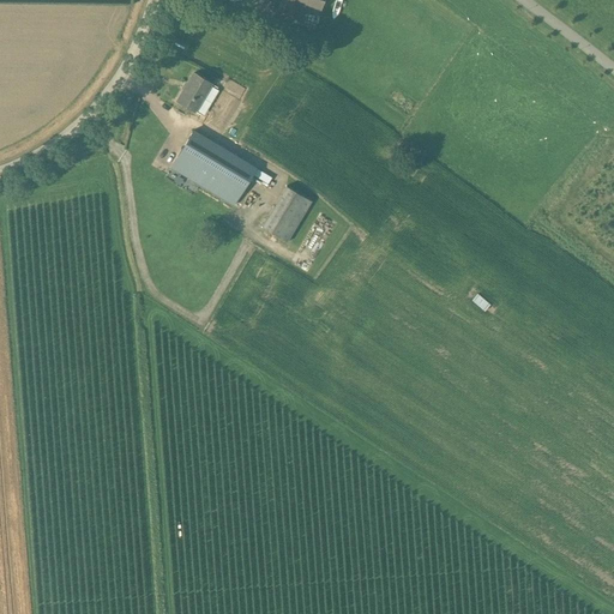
[(283,0),(280,10),(299,16),(302,2),(320,8),(323,0),(283,0)]
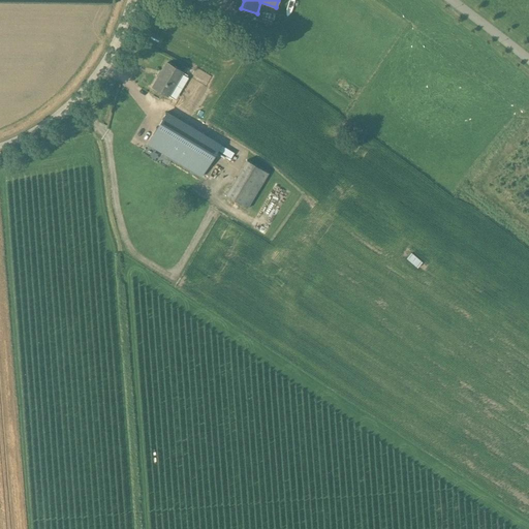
[(167,96),(182,72),(167,63),(153,87),(167,96)]
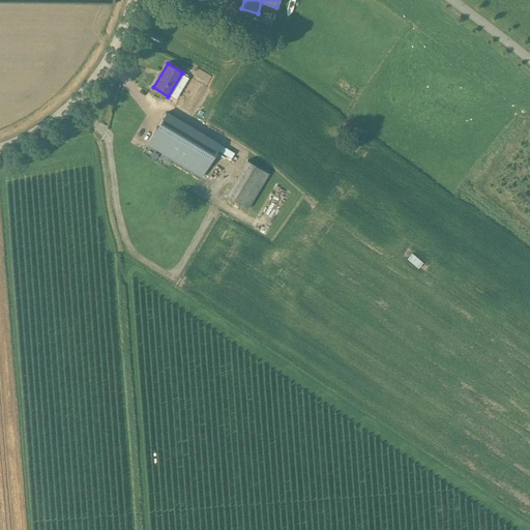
[(168,112),(147,145),(201,177),(221,144),(168,112)]
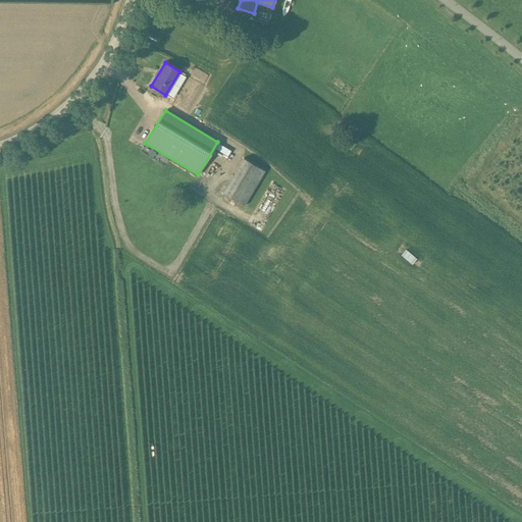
[(217,145),(215,150),(227,155),(229,150),(217,145)]
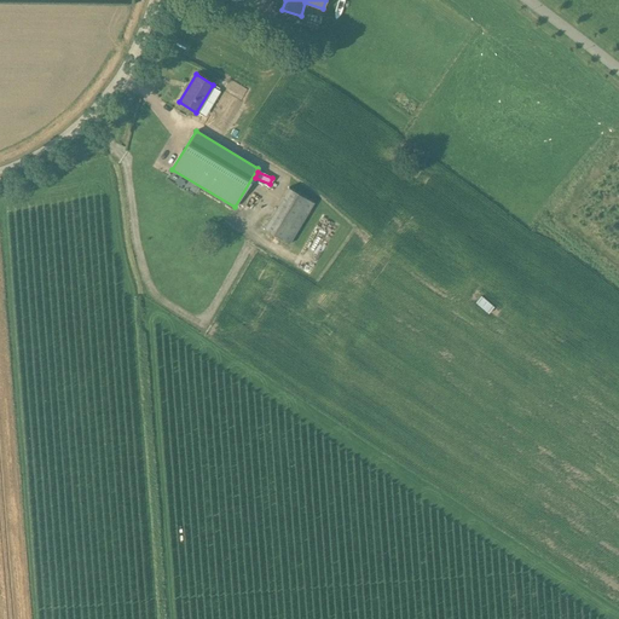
[(289,244),(314,203),(288,187),(264,229),(289,244)]
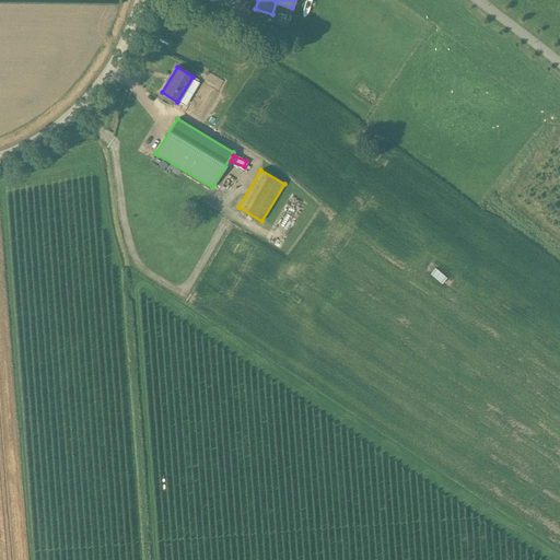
[(447,278),(435,268),(430,273),(442,284),(447,278)]
